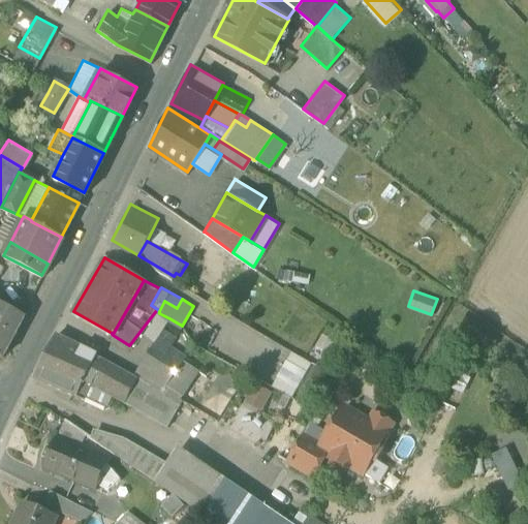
[(24,313),(0,300),(0,352),(2,353),(24,313)]
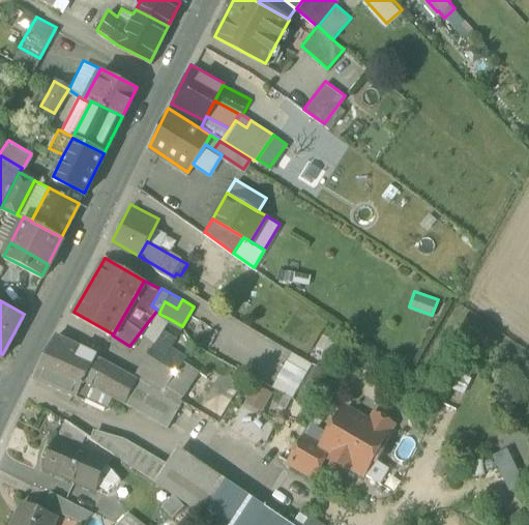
[(148,331),(158,338),(164,329),(170,319),(159,314),(148,331)]
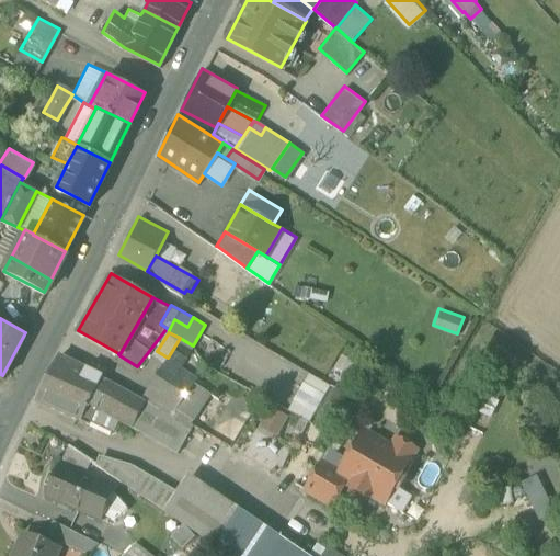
[(173,349),(168,358),(180,365),(186,356),(173,349)]
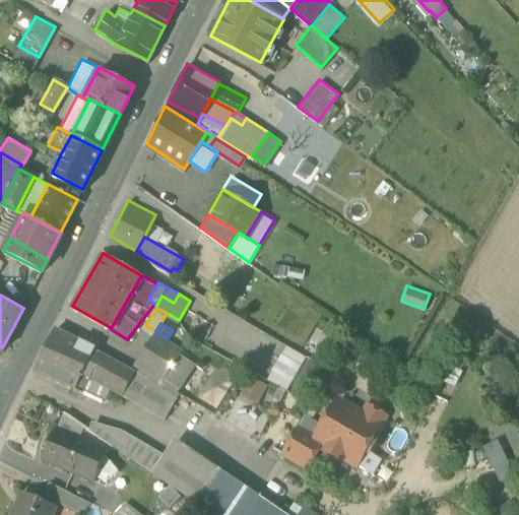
[(33,368),(78,389),(85,373),(112,388),(122,394),(134,370),(93,348),(94,346),(55,327),(33,368)]
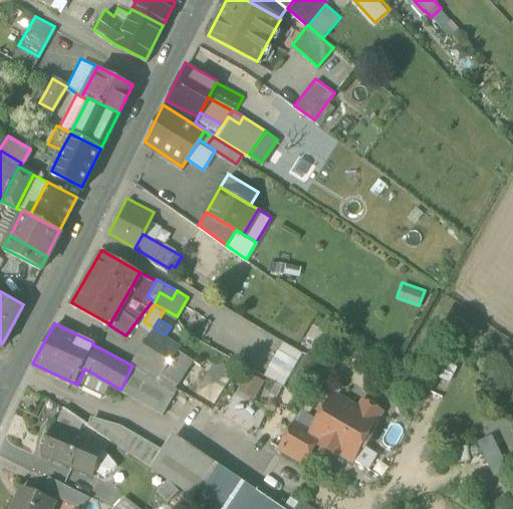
[(180,344),(165,334),(154,327),(135,357),(161,373),(180,344)]
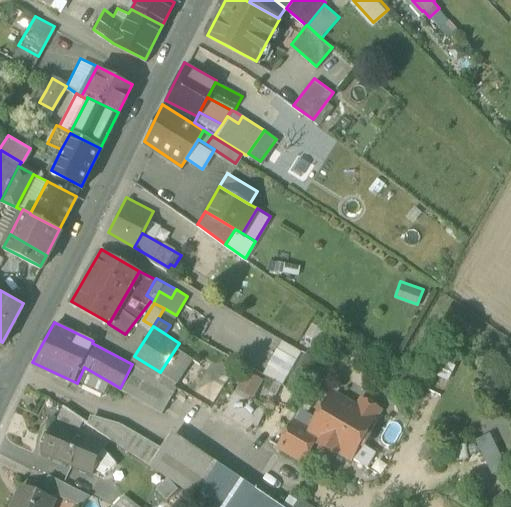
[(276,348),(295,359),(301,349),(282,338),(276,348)]
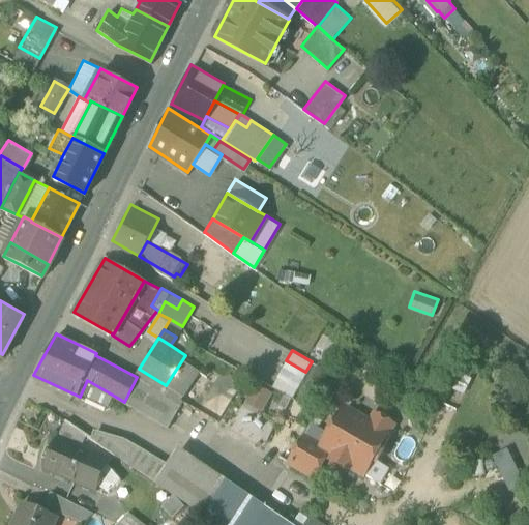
[(297,385),(305,372),(286,360),(277,375),(297,385)]
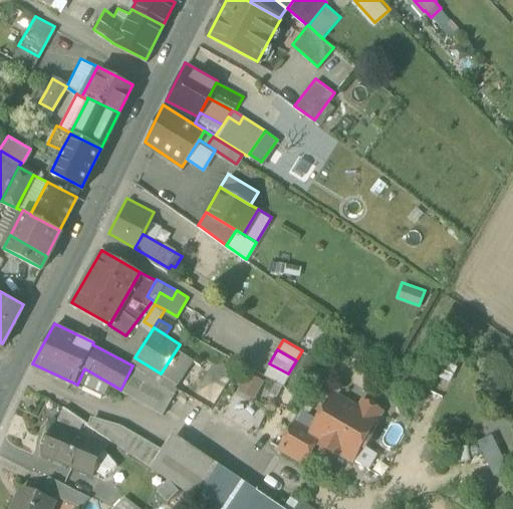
[(264,373),(283,384),(287,375),(288,373),(269,363),(268,365),(264,373)]
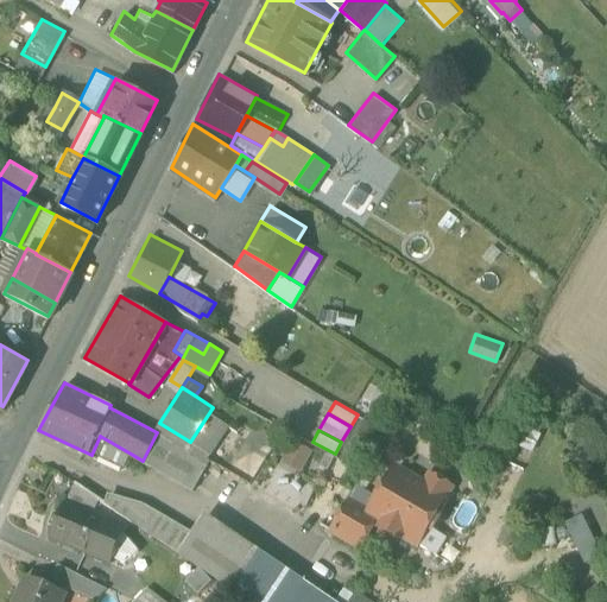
[(143,461),(193,488),(207,462),(206,461),(187,450),(157,432),(143,461)]
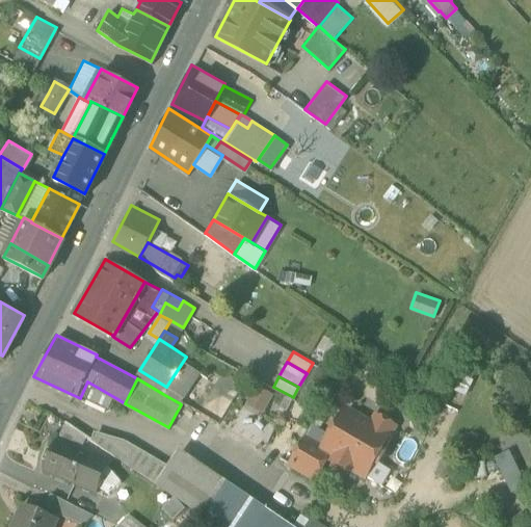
[(110,407),(114,397),(87,381),(80,398),(105,410),(110,407)]
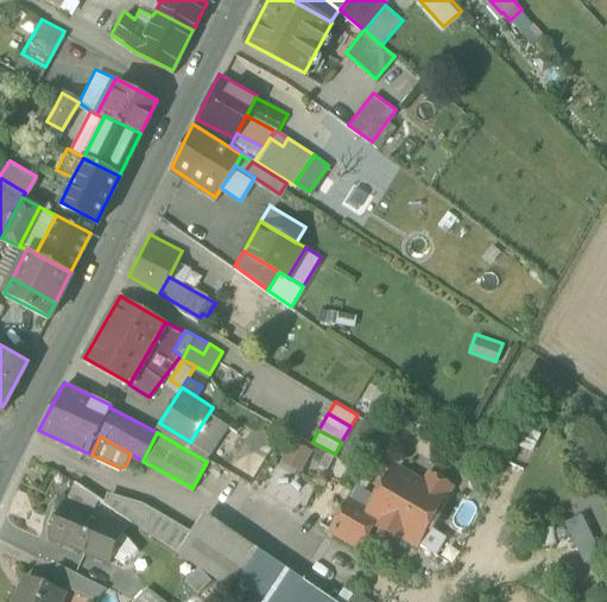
[(399,531),(416,540),(427,524),(430,526),(440,511),(435,508),(449,485),(429,473),(423,482),(394,466),(368,511),(367,512),(375,517),(383,521),(380,525),(397,534),(399,531)]
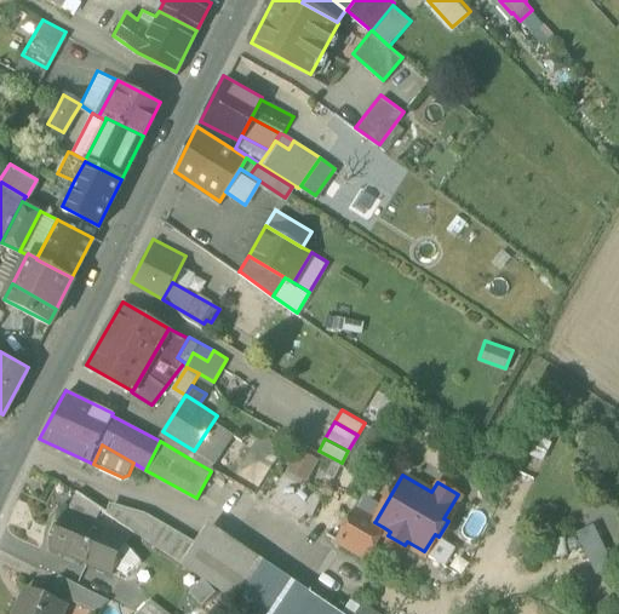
[(66,512),(92,523),(99,508),(75,491),(66,512)]
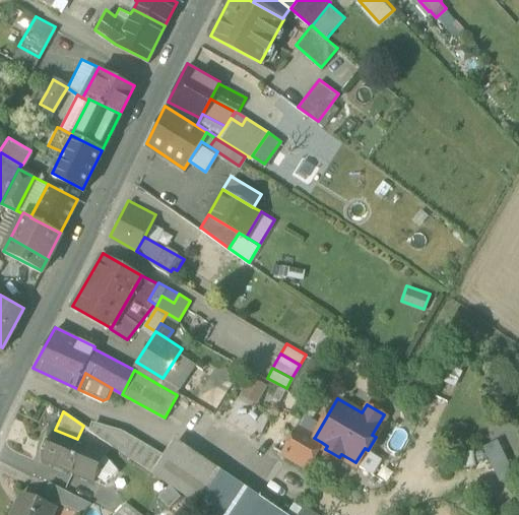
[(89,430),(111,444),(119,428),(93,421),(89,430)]
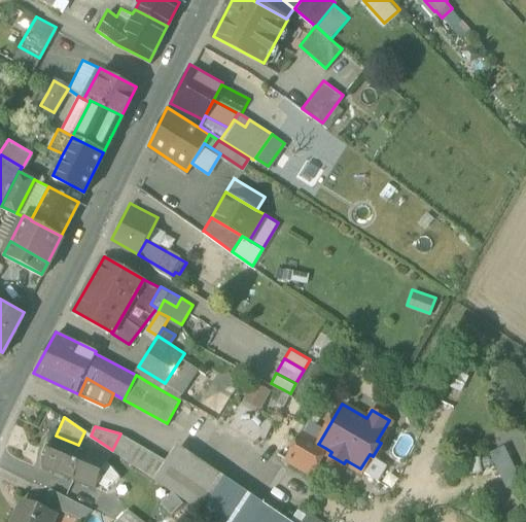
[(287,457),(311,472),(325,448),(318,444),(319,443),(302,432),(287,457)]
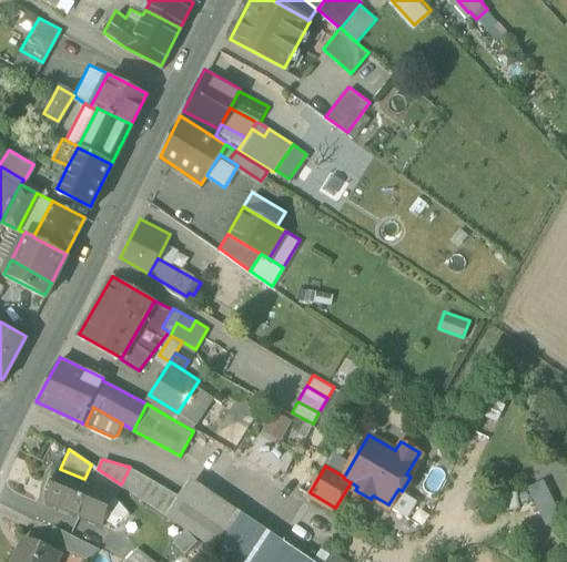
[(180,496),(130,467),(121,484),(168,515),(180,496)]
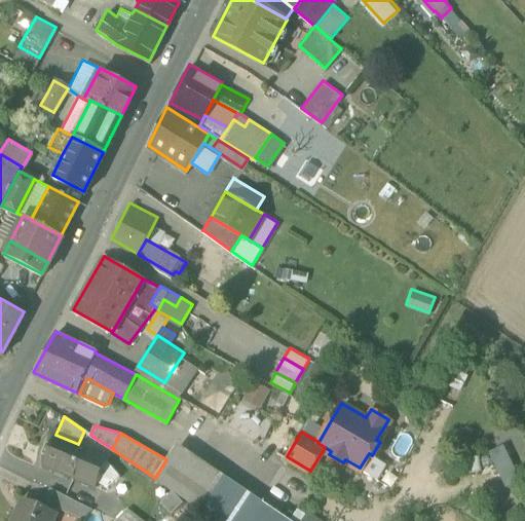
[(42,462),(76,476),(86,451),(88,448),(78,444),(55,435),(53,434),(42,462)]
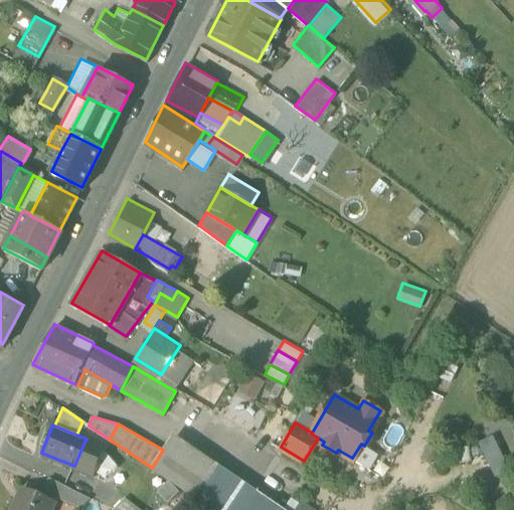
[(475,443),(491,474),(510,464),(493,433),(475,443)]
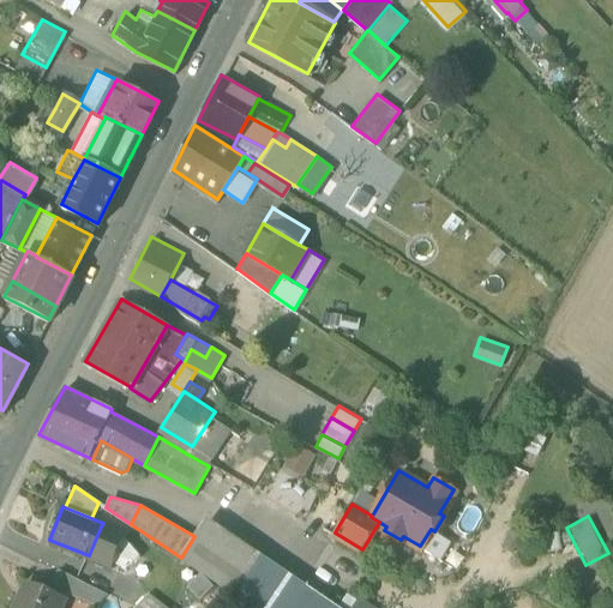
[(208,517),(194,536),(181,558),(220,584),(257,607),(288,607),(306,583),(208,517)]
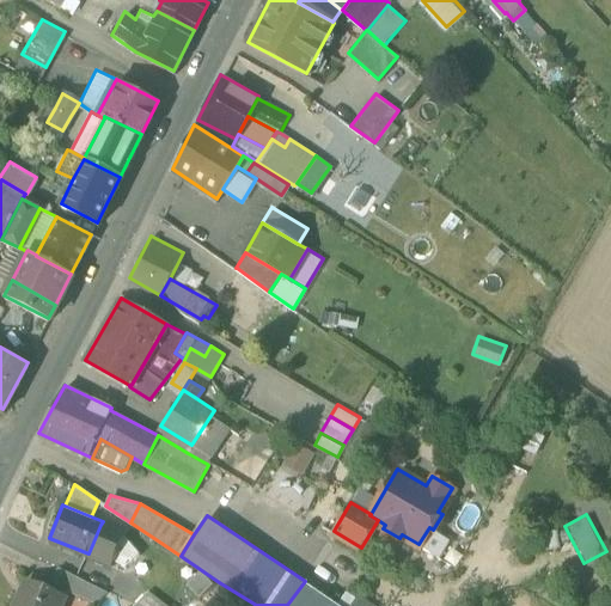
[(110,563),(112,558),(123,534),(101,525),(89,554),(110,563)]
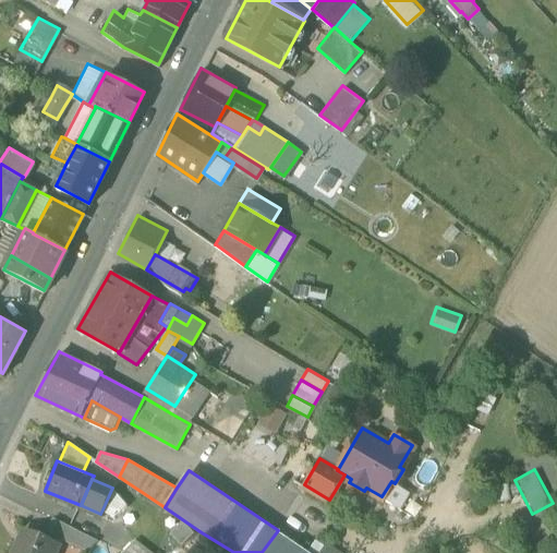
[(112,487),(112,488),(103,509),(113,515),(113,514),(122,506),(123,507),(126,504),(112,487)]
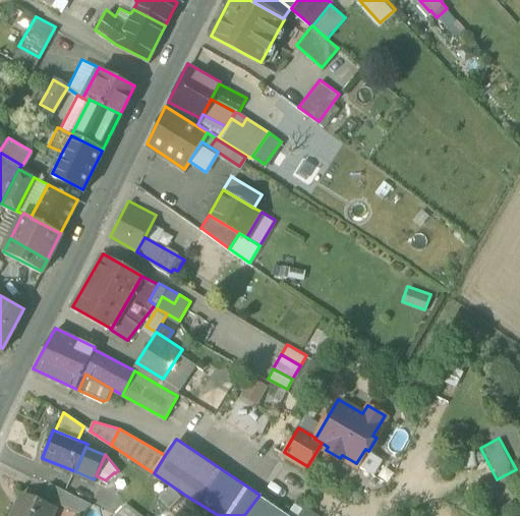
[(54,505),(78,515),(90,502),(56,484),(48,503),(54,505)]
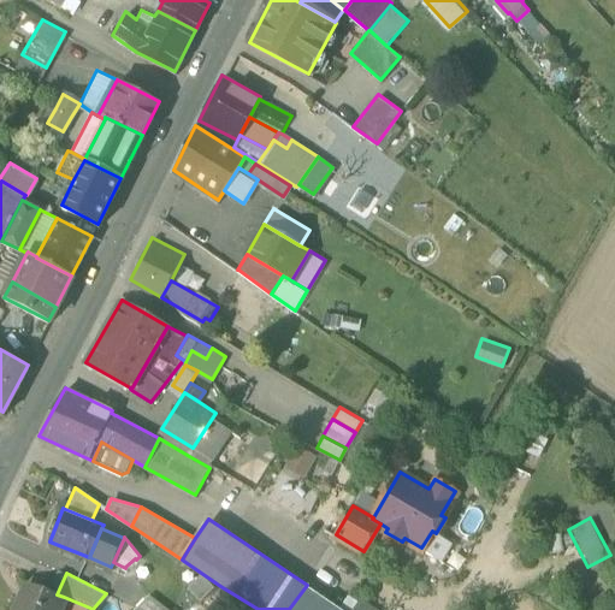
[(15,609),(58,609),(64,597),(57,594),(27,581),(15,609)]
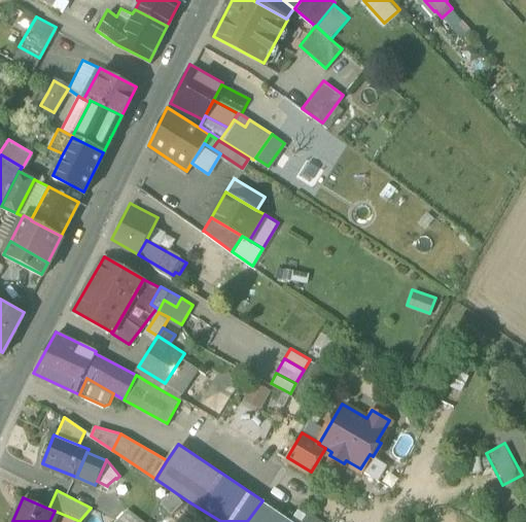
[(247,521),(293,521),(263,500),(247,521)]
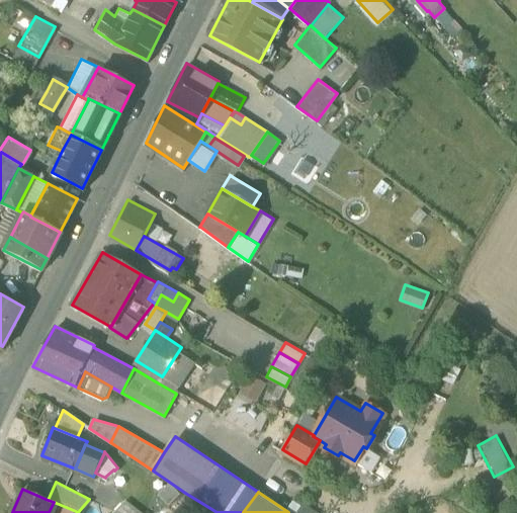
[(143,512),(122,498),(111,512),(143,512)]
